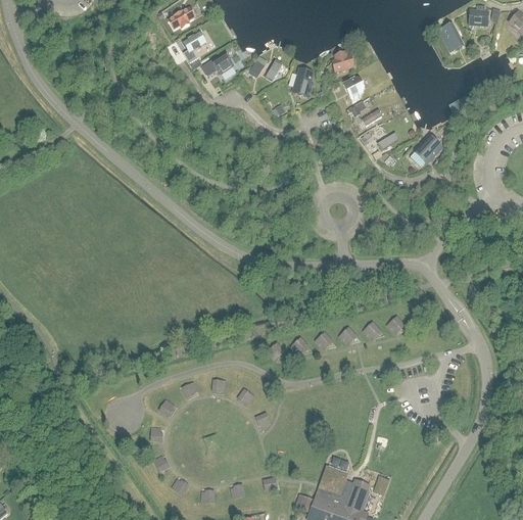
[(477,11),(471,10),(471,22),(486,24),(487,11),(484,11),(484,5),(477,4),(477,11)]
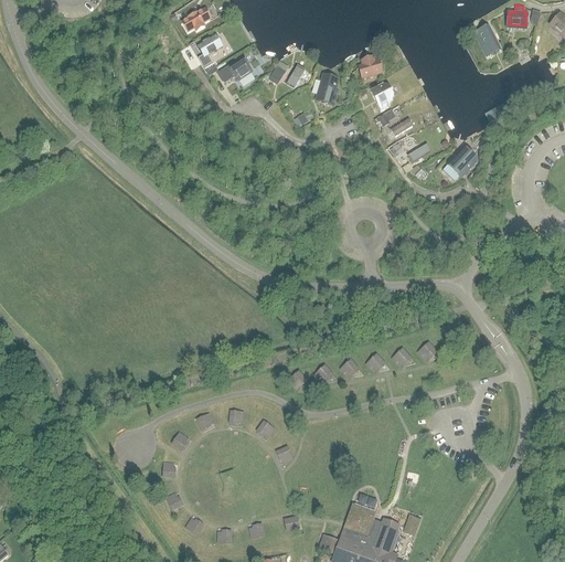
[(204,7),(181,20),(188,31),(194,28),(196,30),(205,24),(204,22),(211,18),(204,7)]
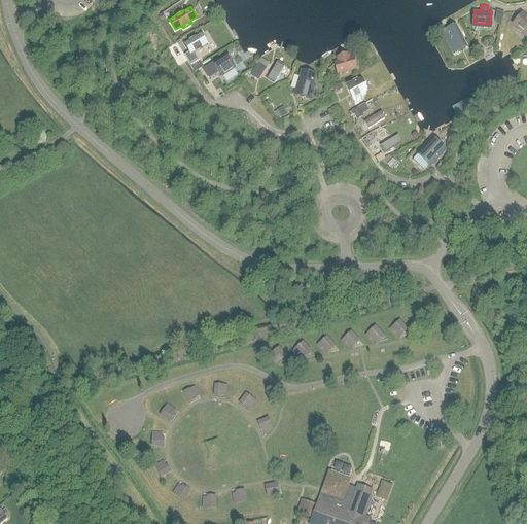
[(500,23),(504,10),(497,8),(495,15),(496,21),(500,23)]
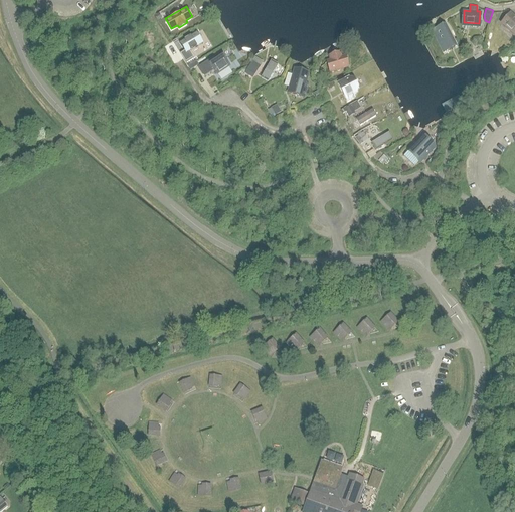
[(514,13),(510,10),(500,21),(514,33),(514,13)]
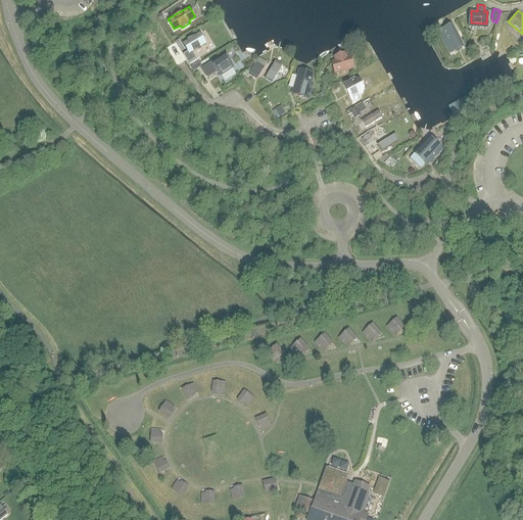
[(437,29),(449,52),(464,45),(453,21),(437,29)]
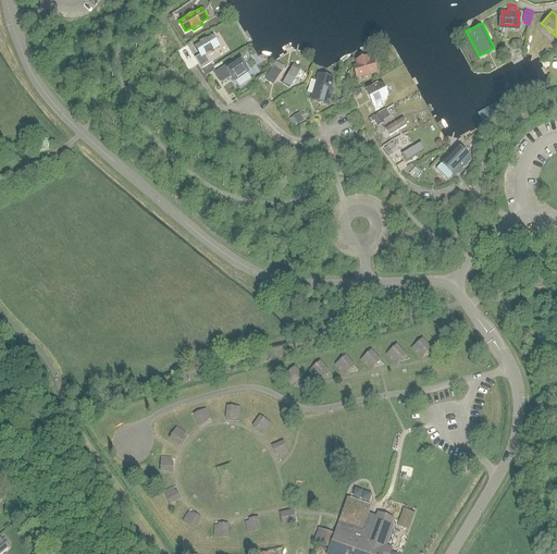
[(214,31),(195,42),(200,52),(196,54),(201,63),(210,59),(206,51),(221,42),(214,31)]
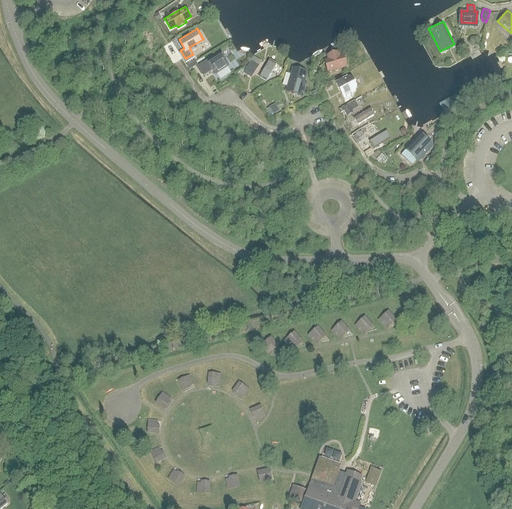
[(338,49),(326,53),(327,57),(324,58),(328,70),(347,65),(343,53),(339,54),(338,49)]
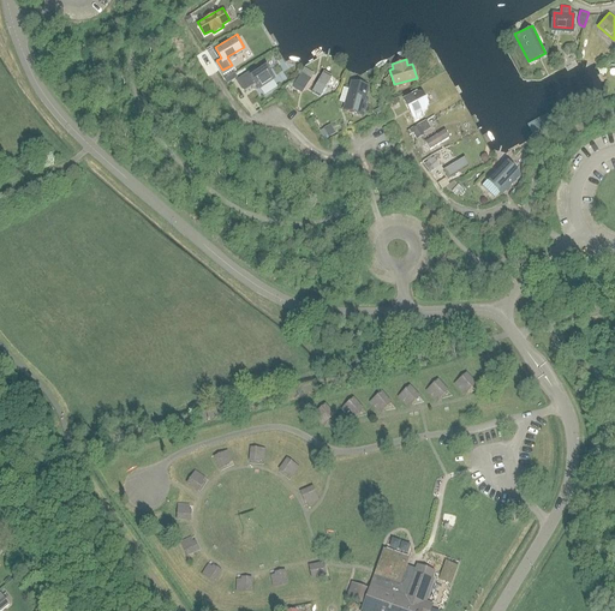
[(255,81),(258,87),(274,76),(267,66),(250,77),(246,72),(238,78),(245,88),(255,81)]
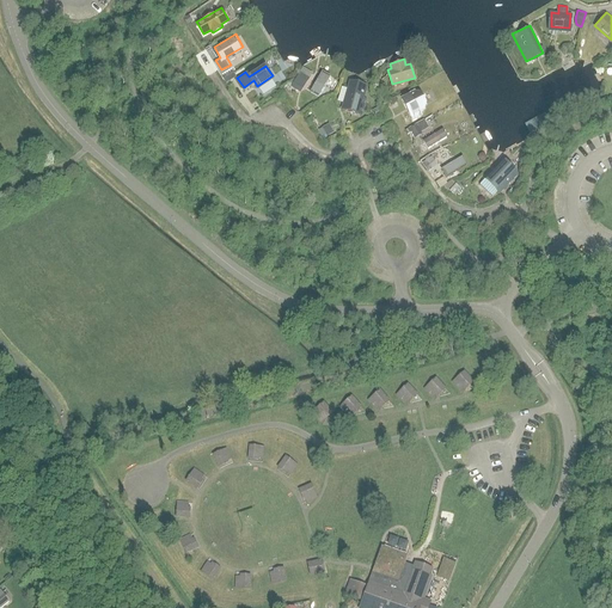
[(227,81),(237,75),(233,71),(224,75),(227,81)]
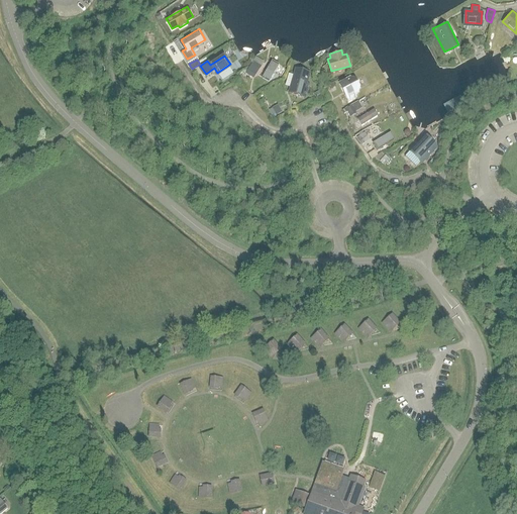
[(271,60),(262,78),(269,82),(279,64),(271,60)]
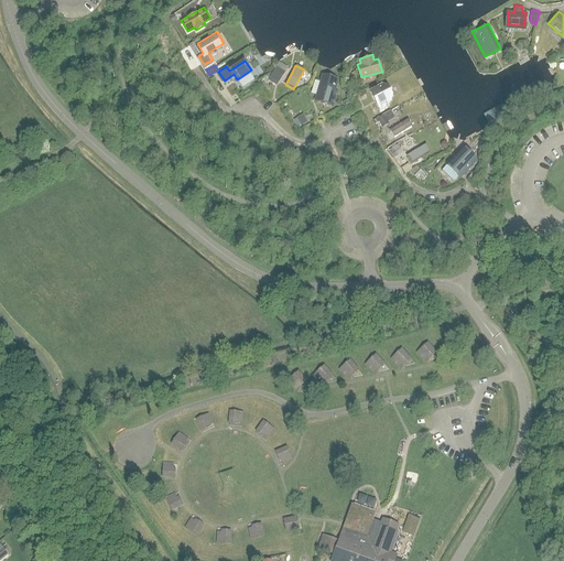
[(268,78),(277,83),(280,77),(271,72),(268,78)]
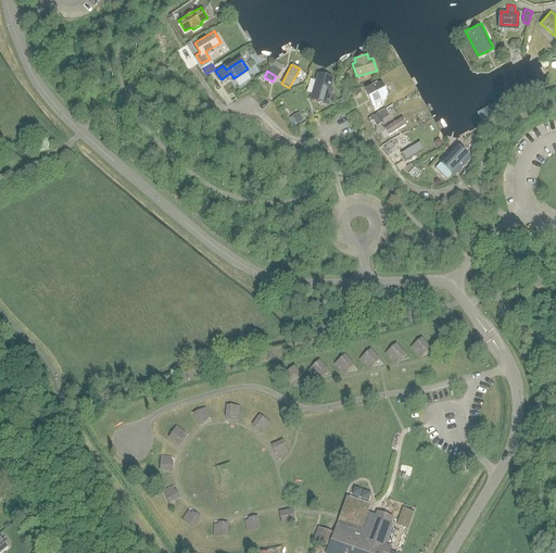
[(330,87),(333,75),(317,71),(310,97),(328,102),(332,88),(330,87)]
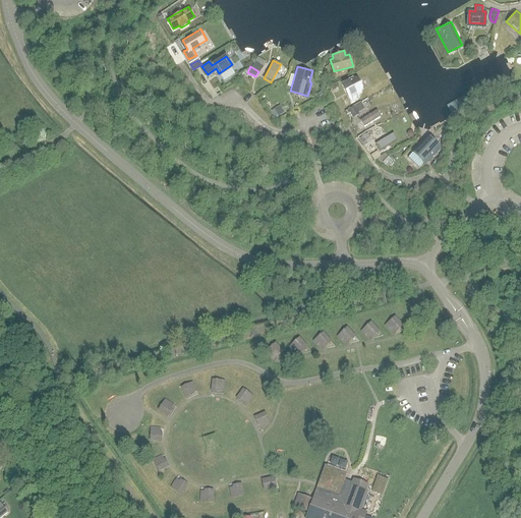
[(341,81),(351,101),(359,97),(358,94),(361,92),(362,85),(358,77),(353,75),(341,81)]
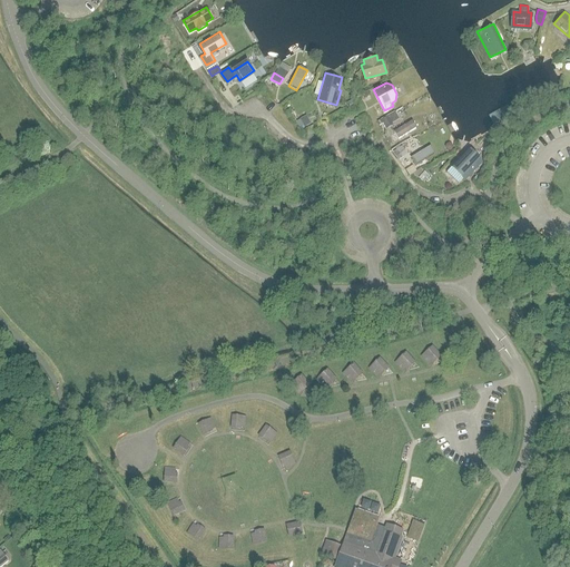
[(504,104),(488,113),(494,125),(511,115),(504,104)]
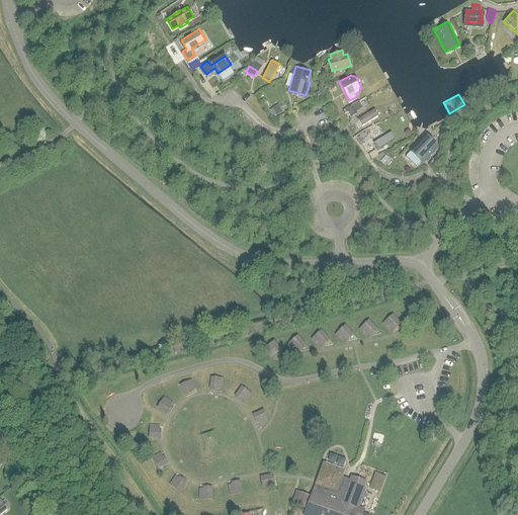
[(278,103),(272,106),(276,113),(282,110),(278,103)]
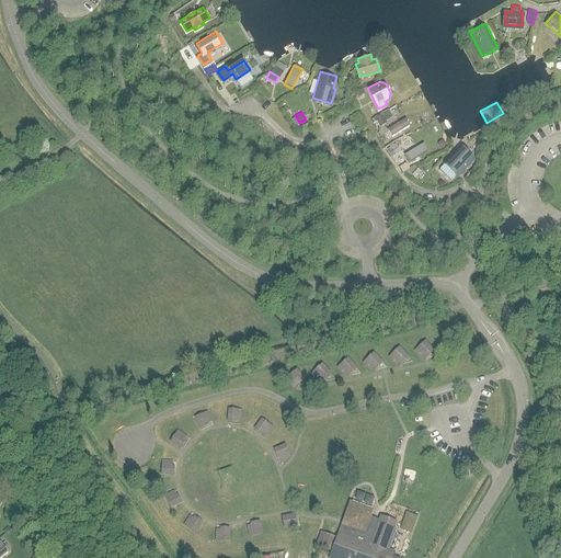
[(375,116),(380,125),(387,121),(381,113),(375,116)]
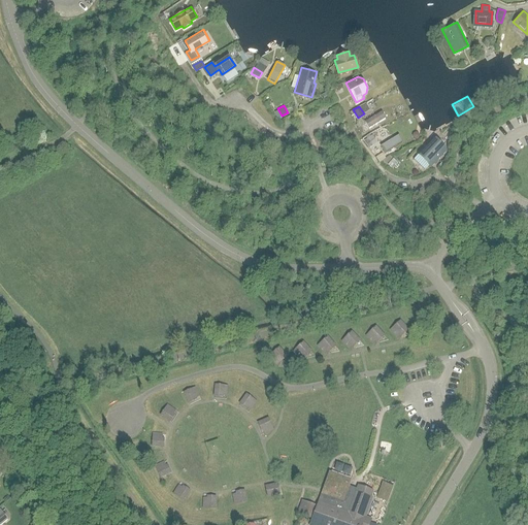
[(361,117),(367,128),(387,118),(381,106),(361,117)]
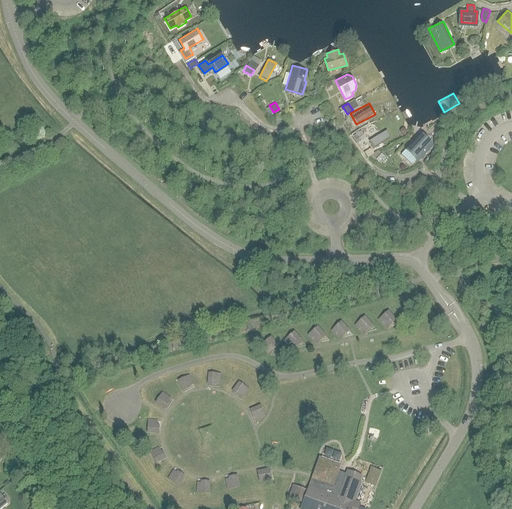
[(383,124),(366,134),(374,148),(391,138),(383,124)]
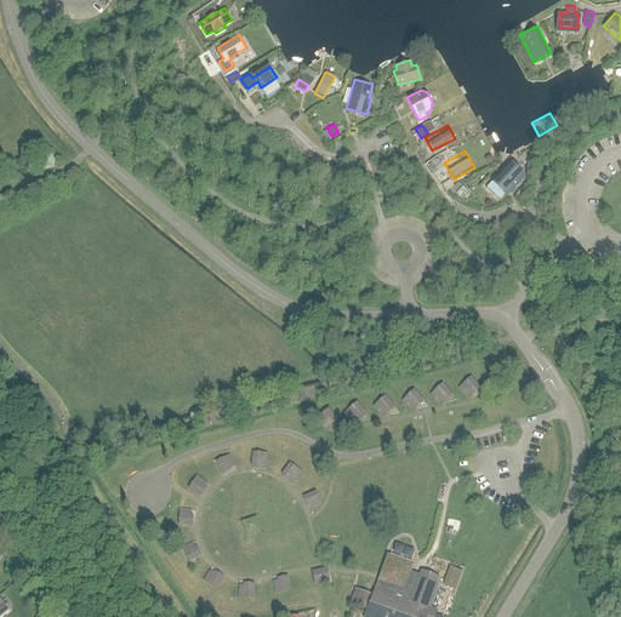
[(444,165),(438,156),(428,163),(434,172),(444,165)]
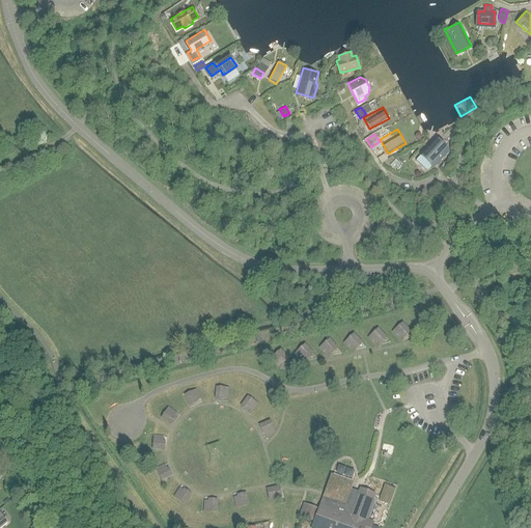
[(435,137),(420,153),(432,165),(448,148),(435,137)]
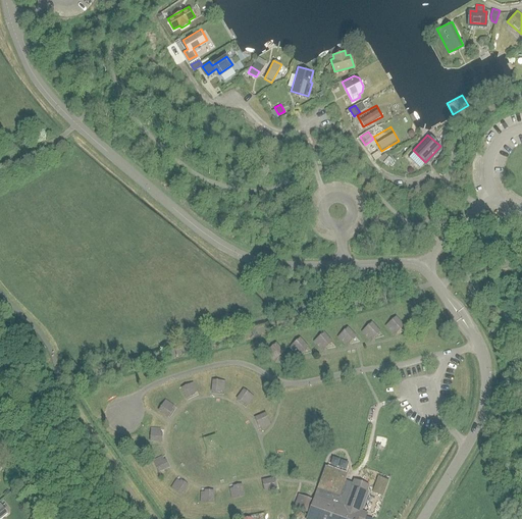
[(385,152),(378,156),(383,161),(388,155),(385,152)]
